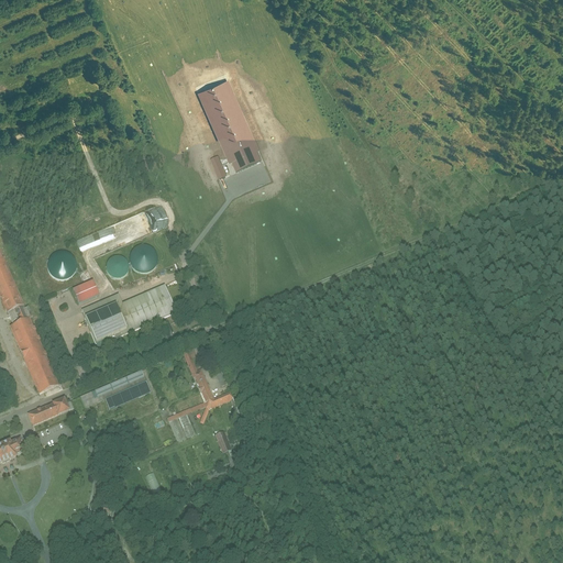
[(211,161),(218,181),(227,178),(219,157),(211,161)]
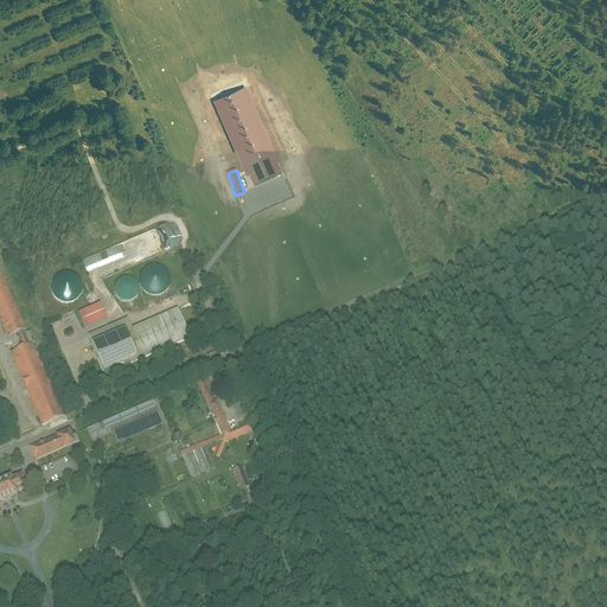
[(145,234),(153,256),(177,247),(168,224),(145,234)]
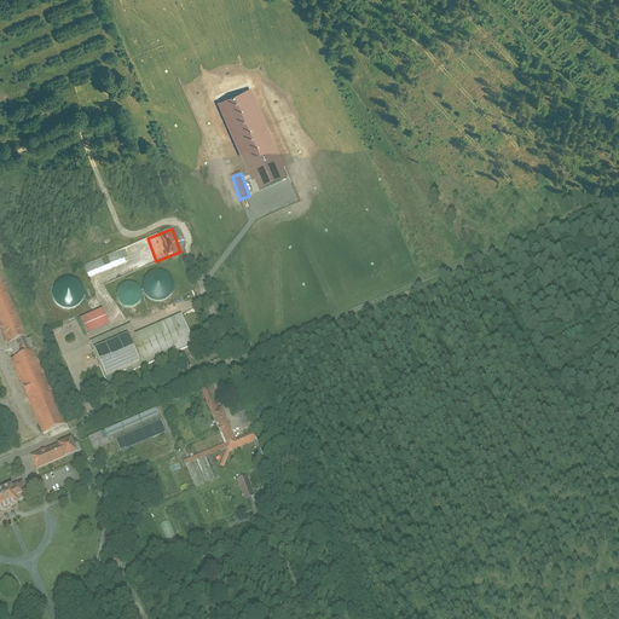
[(143,283),(143,288),(144,293),(146,298),(150,301),(155,302),(161,302),(166,301),(169,298),(173,294),(174,289),(173,284),(172,279),(168,275),(165,272),(158,271),(154,272),(149,275),(145,278),(143,283)]
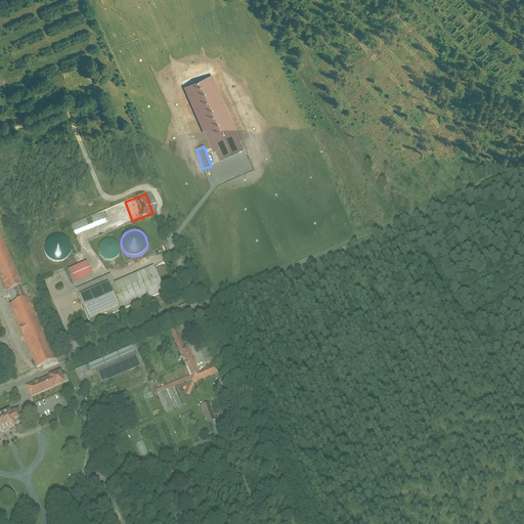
[(0,232),(0,278),(6,294),(24,287),(0,232)]
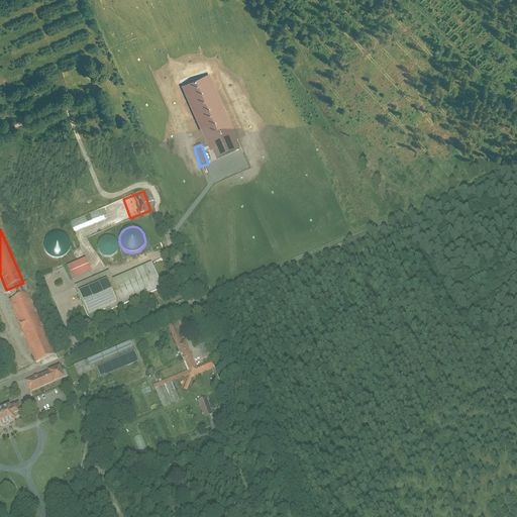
[(45,241),(44,245),(45,249),(47,253),(52,256),(56,257),(60,257),(64,256),(67,254),(70,250),(71,246),(71,242),(69,238),(66,235),(63,233),(59,232),(55,232),(50,234),(47,237),(45,241)]
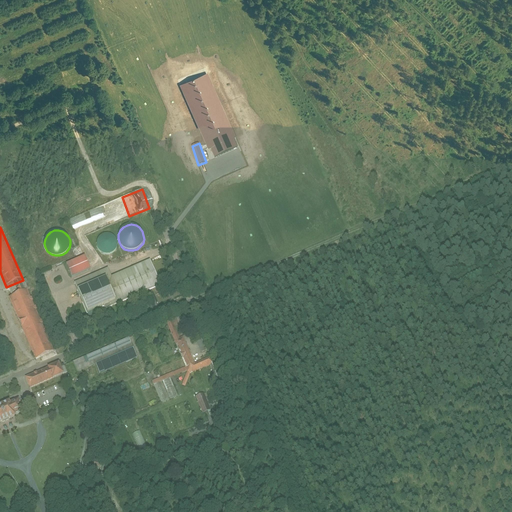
[(96,246),(97,249),(99,252),(102,254),(105,255),(109,255),(112,254),(115,252),(117,249),(118,246),(117,242),(116,239),(113,236),(110,235),(106,234),(103,235),(100,237),(98,240),(97,243),(96,246)]
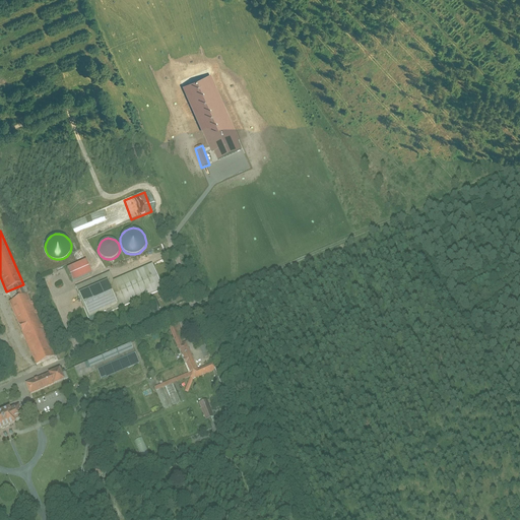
[(92,275),(86,261),(67,269),(73,283),(92,275)]
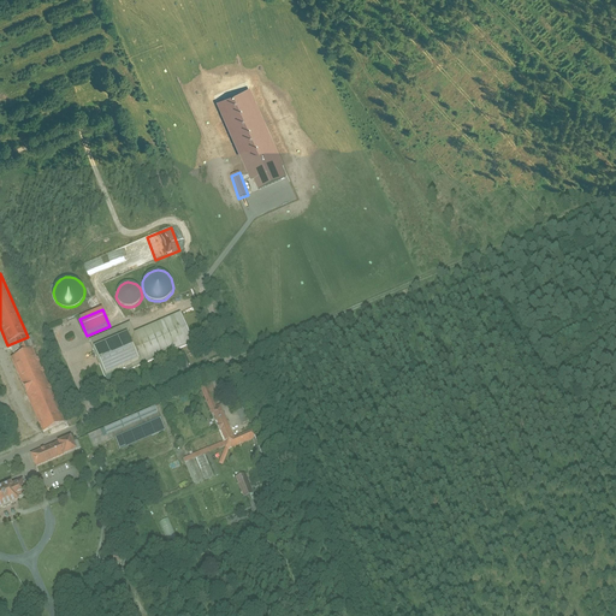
[(194,344),(181,314),(135,333),(130,324),(89,342),(105,379),(125,371),(126,373),(194,344)]
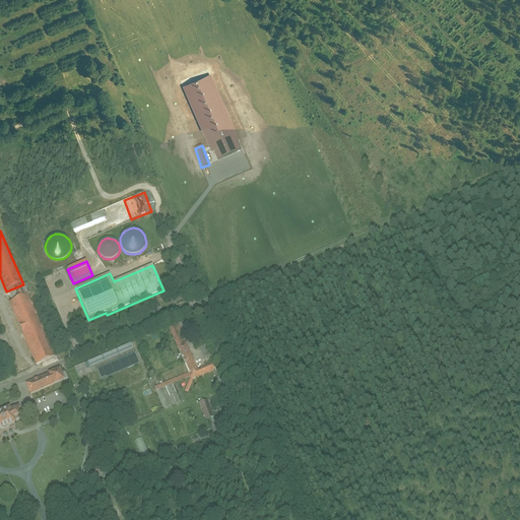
[(23,298),(7,305),(35,367),(51,359),(23,298)]
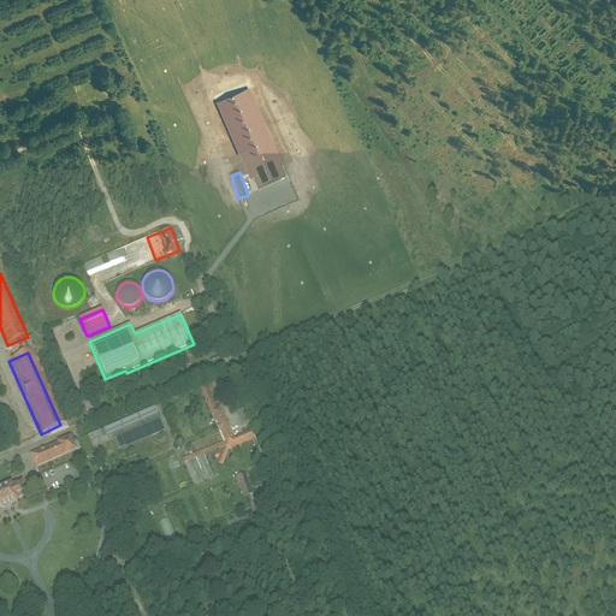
[(202,389),(213,416),(224,410),(223,404),(218,407),(209,386),(202,389)]
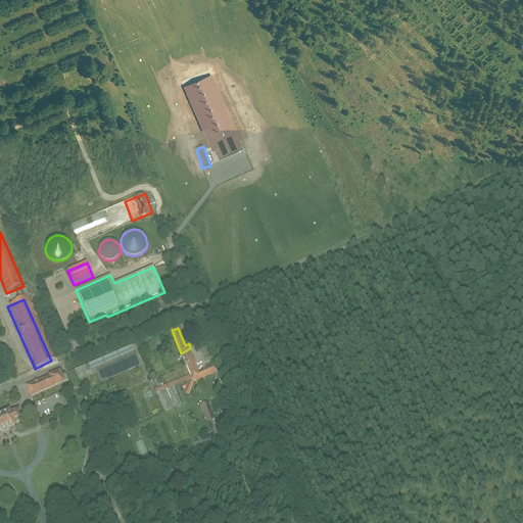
[(133,344),(75,370),(79,380),(98,372),(136,355),(137,354),(133,344)]
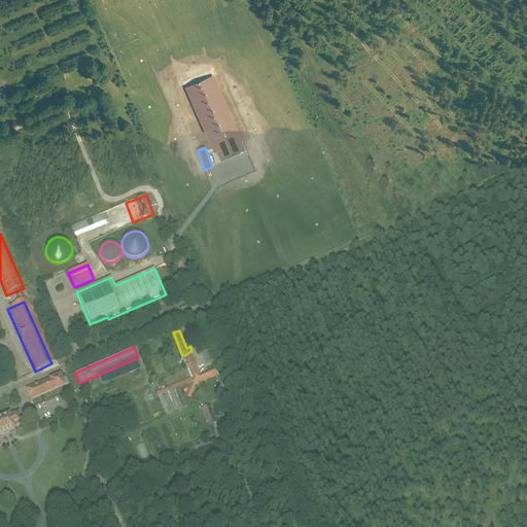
[(208,349),(202,352),(207,362),(212,360),(208,349)]
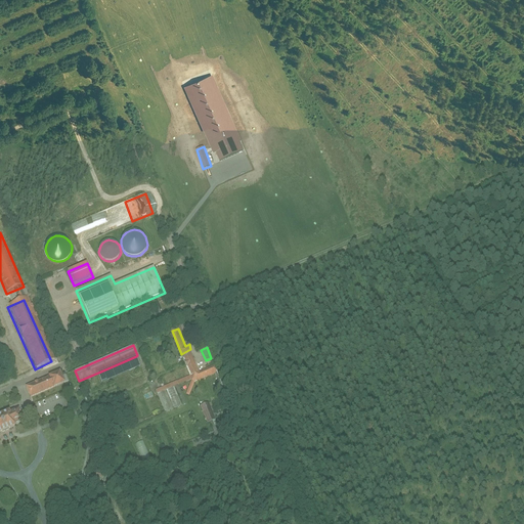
[(190,349),(181,354),(190,375),(192,381),(187,393),(190,395),(197,382),(218,374),(215,366),(201,372),(190,349)]
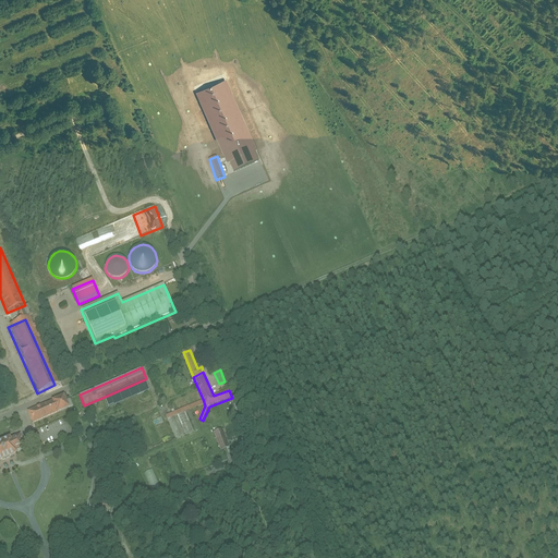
[(149,390),(145,379),(105,397),(109,408),(149,390)]
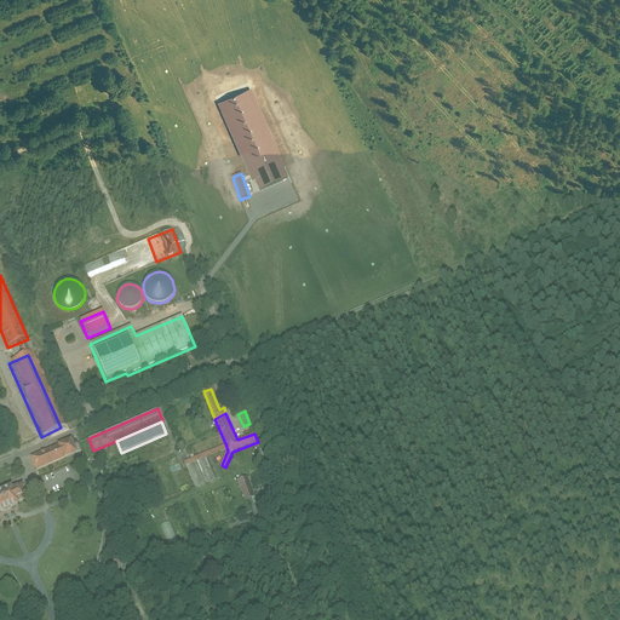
[(75,454),(70,442),(32,459),(36,470),(75,454)]
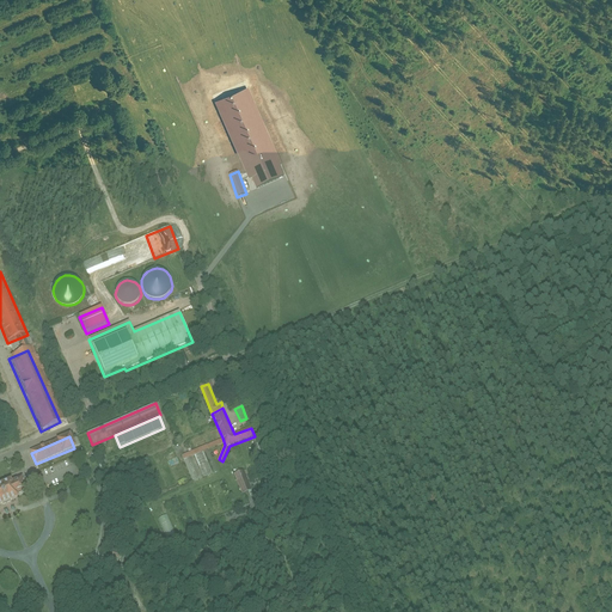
[(206,452),(225,445),(222,438),(183,456),(185,460),(206,452)]
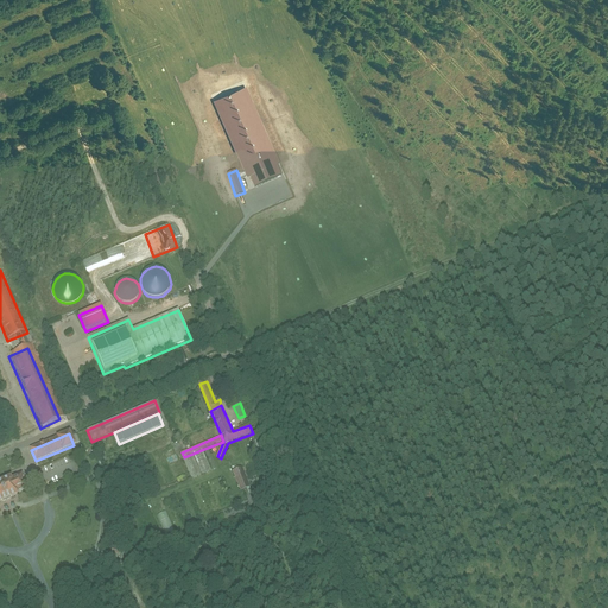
[(204,449),(184,457),(194,479),(213,469),(204,449)]
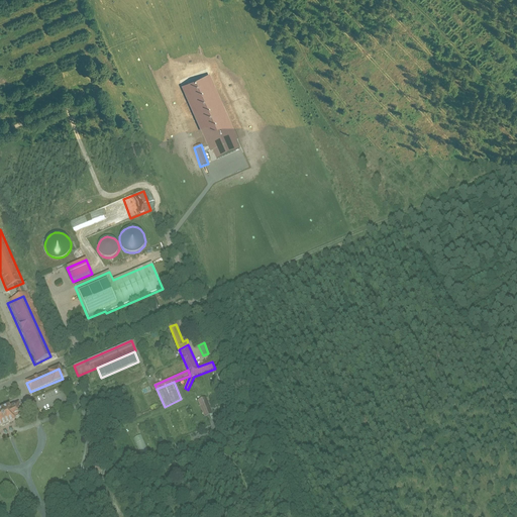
[(206,398),(198,401),(204,418),(207,417),(214,434),(220,432),(206,398)]
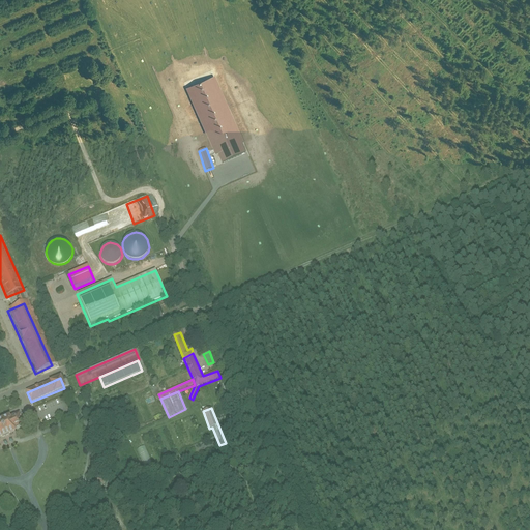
[(0,439),(3,438),(4,440),(6,440),(8,440),(9,439),(10,437),(9,436),(16,433),(15,431),(24,427),(19,415),(8,419),(7,417),(0,420),(0,439)]
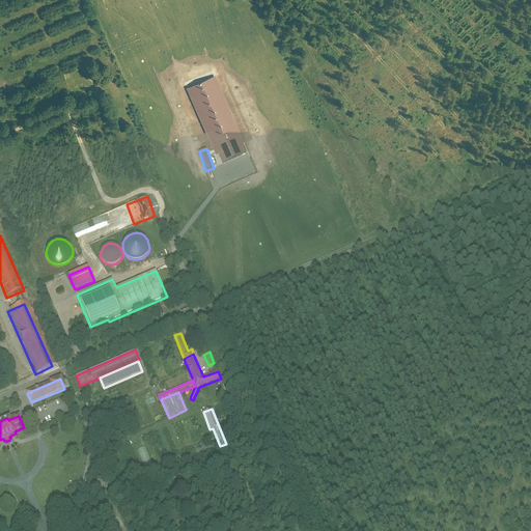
[(146,446),(139,449),(145,469),(152,466),(146,446)]
